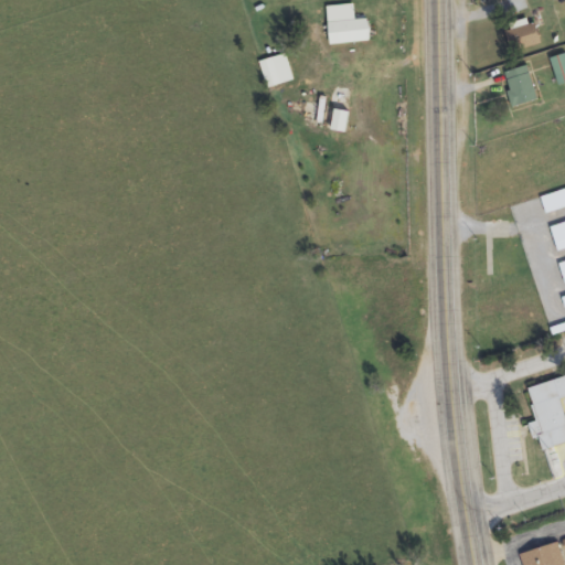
[(509,0),(514,13),(528,8),(524,0),(509,0)]
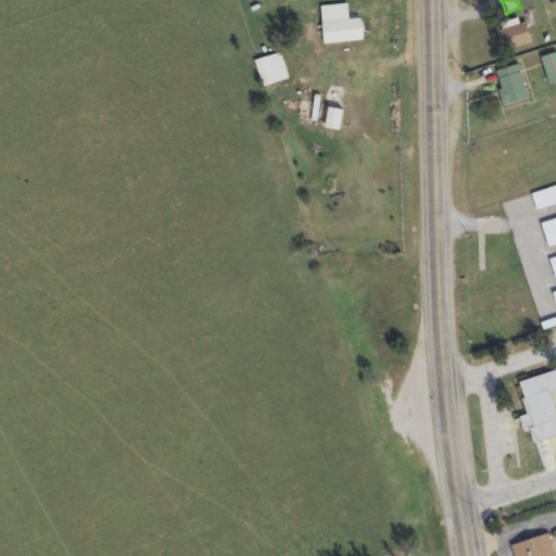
[(497,30),(505,53),(533,43),(526,21),(497,30)]
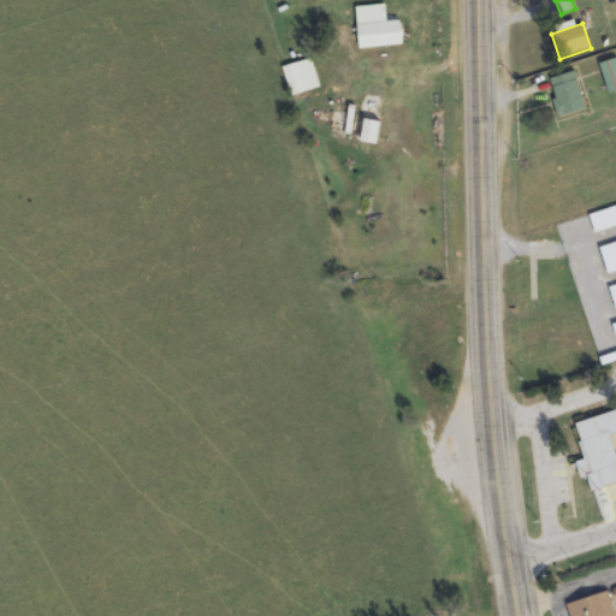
[(615,90),(615,59),(600,64),(609,93),(615,90)]
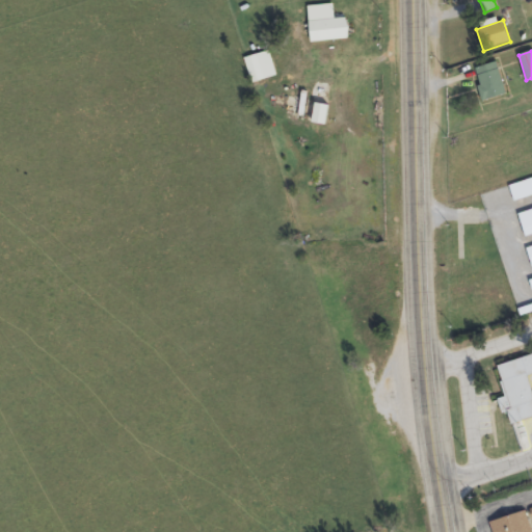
[(482,101),(506,96),(499,63),(475,68),(482,101)]
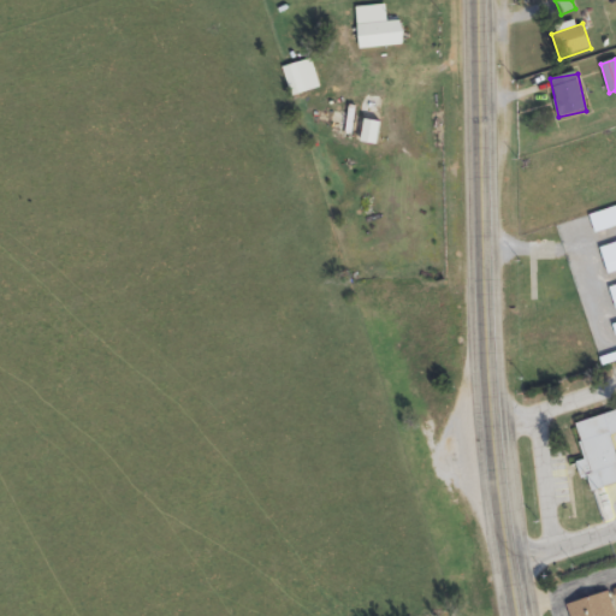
[(615,223),(615,203),(588,212),(593,230),(615,223)]
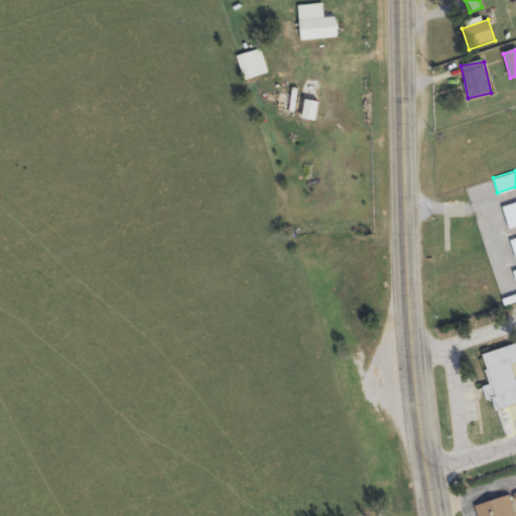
[(515,225),(515,201),(502,206),(508,228),(515,225)]
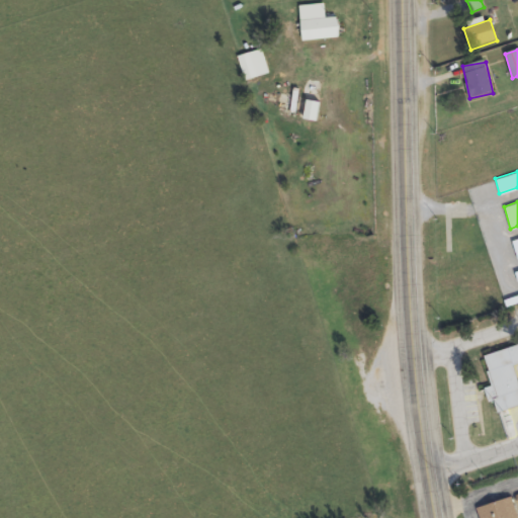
[(517,411),(517,351),(489,351),(489,389),(487,389),(487,400),(497,400),(497,411),(517,411)]
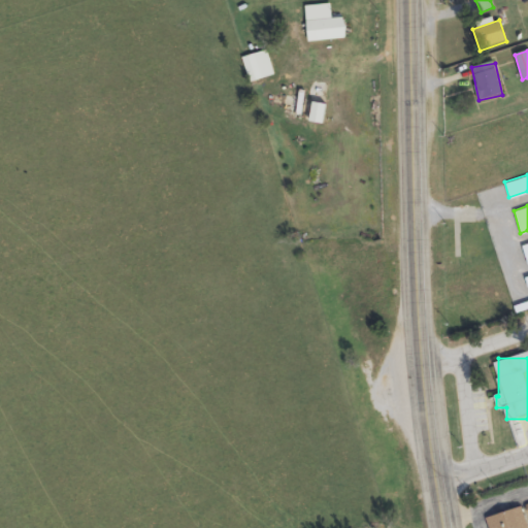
[(485,518),(488,527),(526,527),(521,507),(485,518)]
